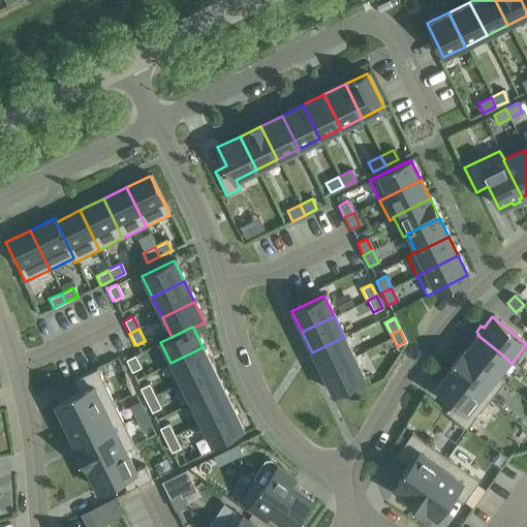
[(475,338),(463,352),(494,377),(495,376),(507,361),(508,360),(477,335),(475,338)]
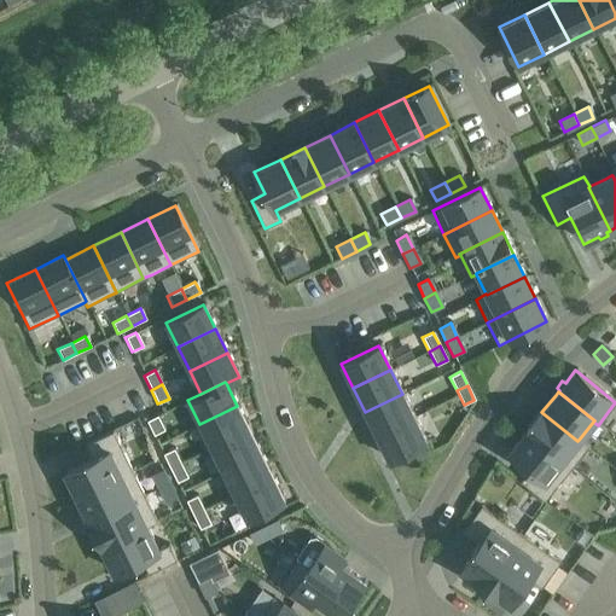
[(402,394),(365,412),(376,436),(413,417),(402,394)]
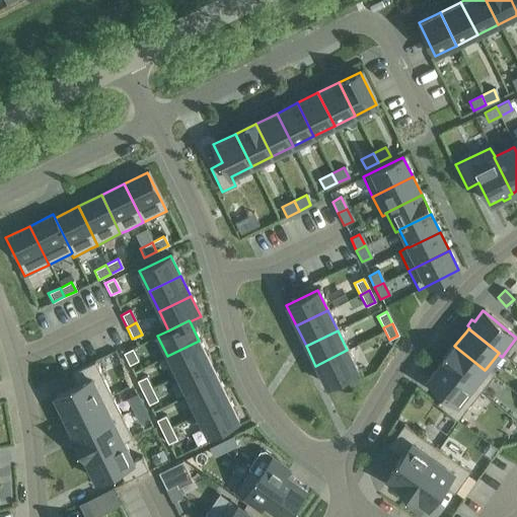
[(199,341),(167,356),(177,375),(209,360),(199,341)]
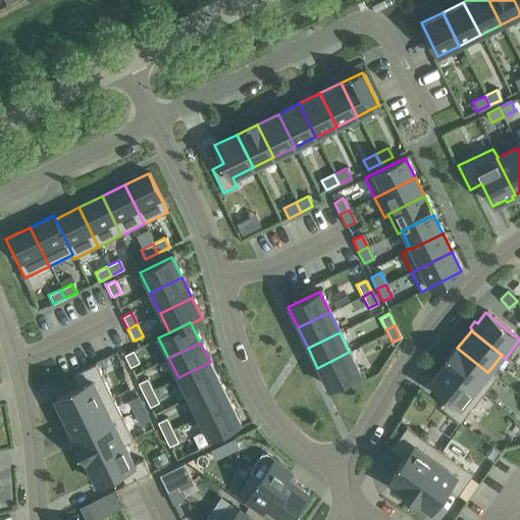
[(457,348),(444,364),(481,396),(496,377),(495,376),(488,371),(487,372),(457,348)]
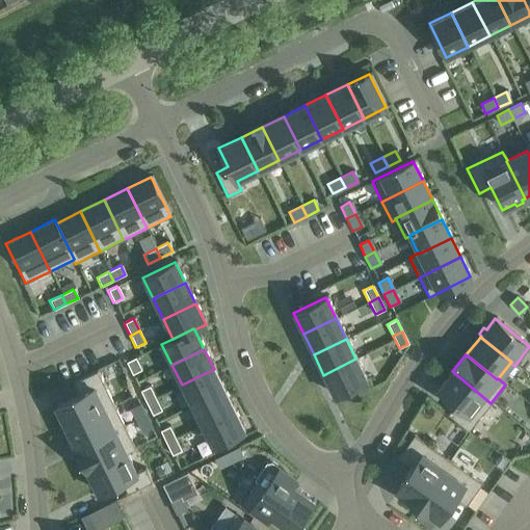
[(135,358),(126,363),(131,374),(140,370),(135,358)]
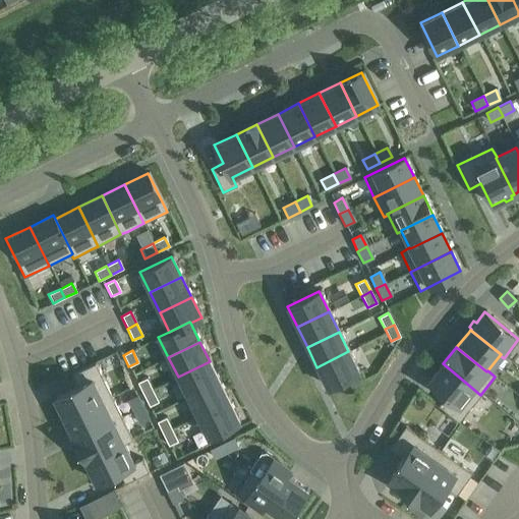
[(348,351),(316,367),(327,388),(358,371),(348,351)]
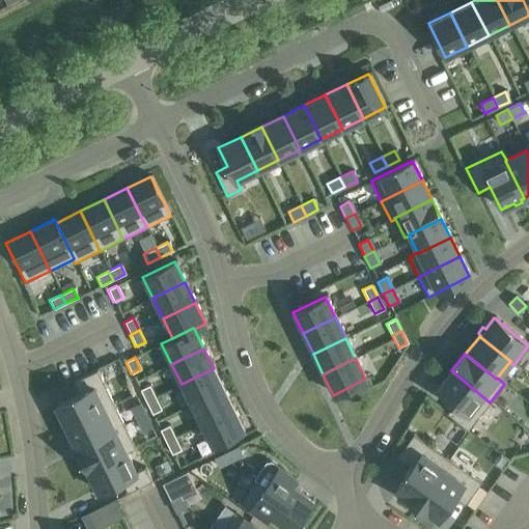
[(214,368),(182,384),(191,405),(223,389),(214,368)]
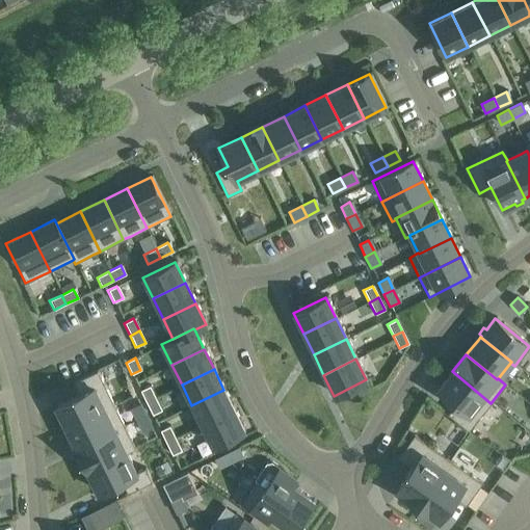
[(78,395),(55,406),(61,419),(58,420),(62,427),(64,426),(67,428),(104,409),(113,405),(97,371),(72,383),(78,395)]
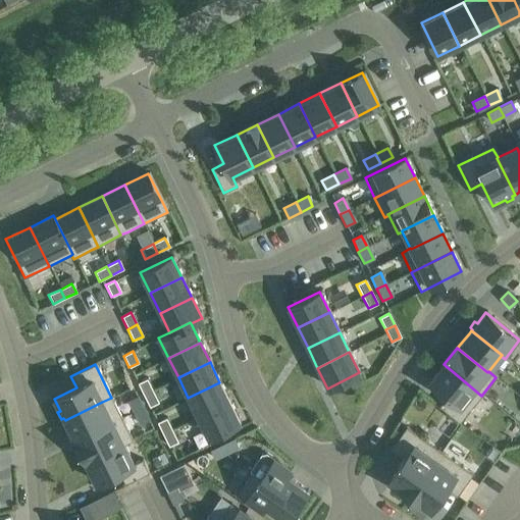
[(444,364),(429,382),(447,397),(438,407),(459,423),(481,396),(444,364)]
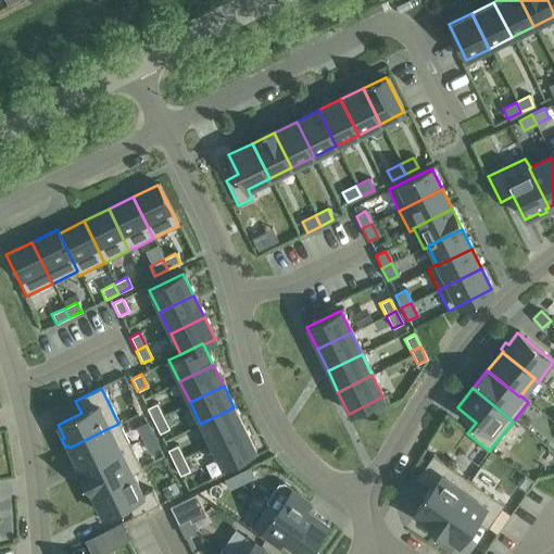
[(155,404),(146,408),(152,422),(162,416),(155,404)]
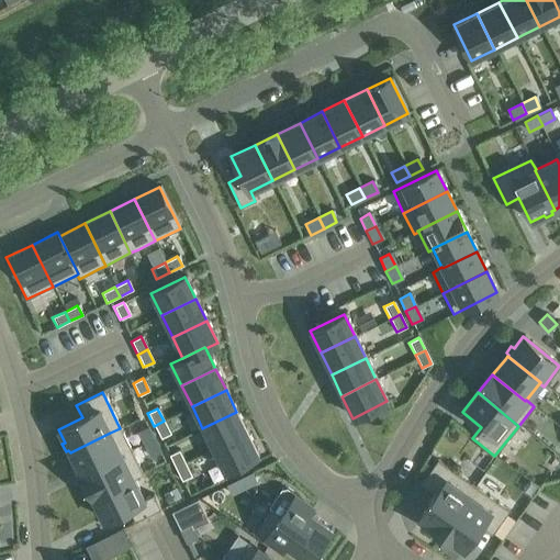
[(236,412),(202,428),(213,450),(247,433),(236,412)]
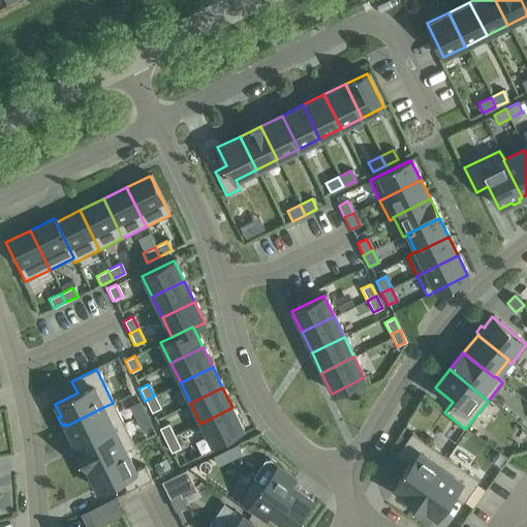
[(154,396),(145,401),(151,412),(160,408),(154,396)]
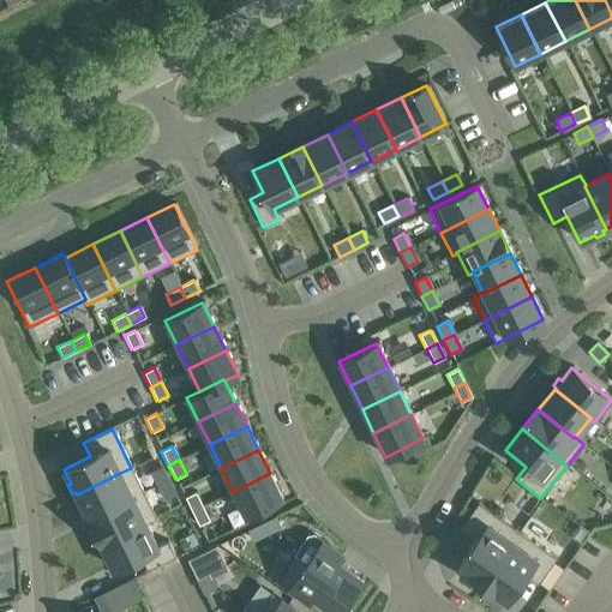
[(161,467),(150,472),(157,486),(168,480),(161,467)]
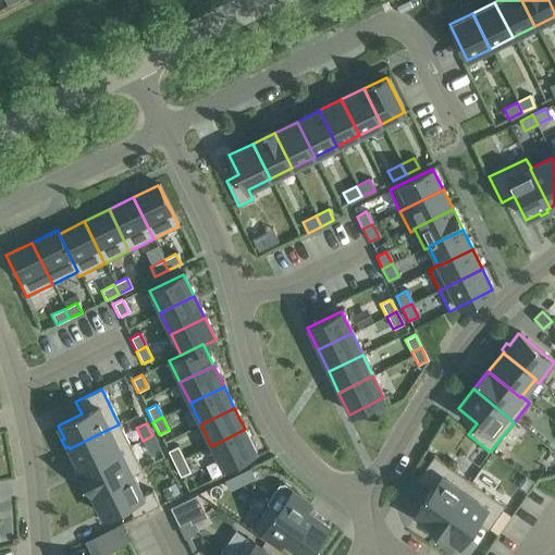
[(245,429),(211,446),(222,468),(256,451),(245,429)]
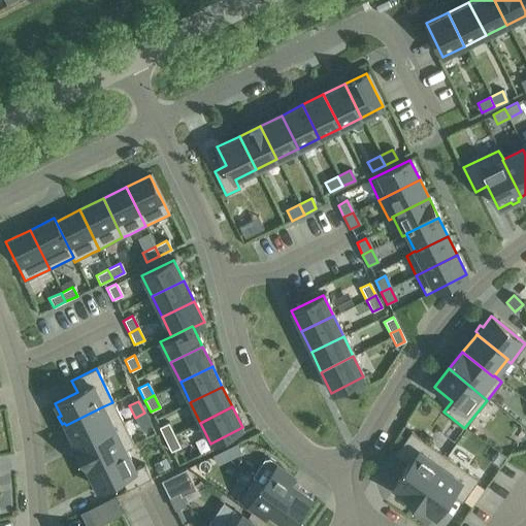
[(104,407),(66,426),(76,447),(114,428),(104,407)]
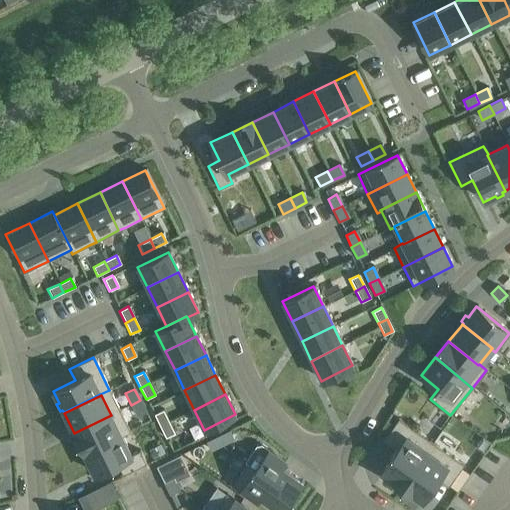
[(140,400),(131,405),(136,417),(145,412),(140,400)]
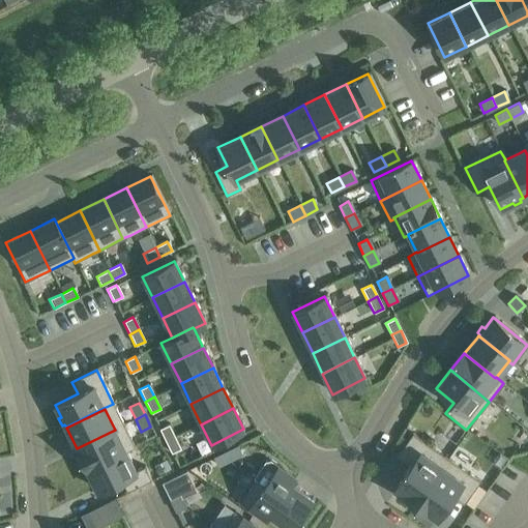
[(168,424),(158,430),(165,441),(174,437),(168,424)]
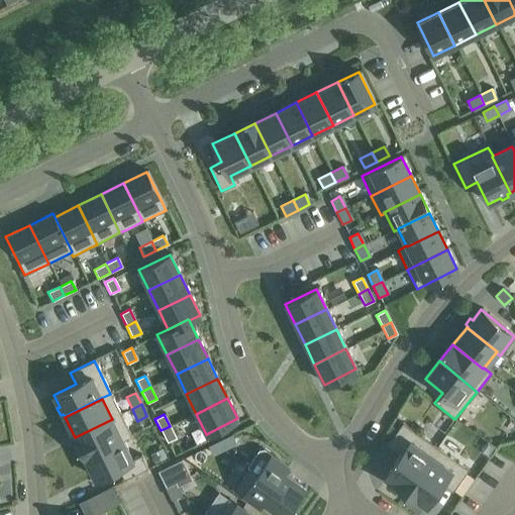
[(112,419),(75,437),(85,457),(122,439),(122,440),(130,436),(120,415),(112,419)]
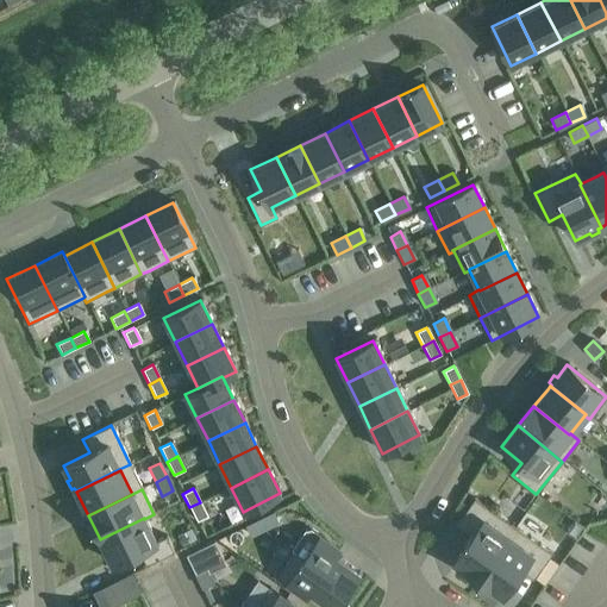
[(471,536),(454,562),(477,580),(513,529),(473,500),(455,525),(471,536)]
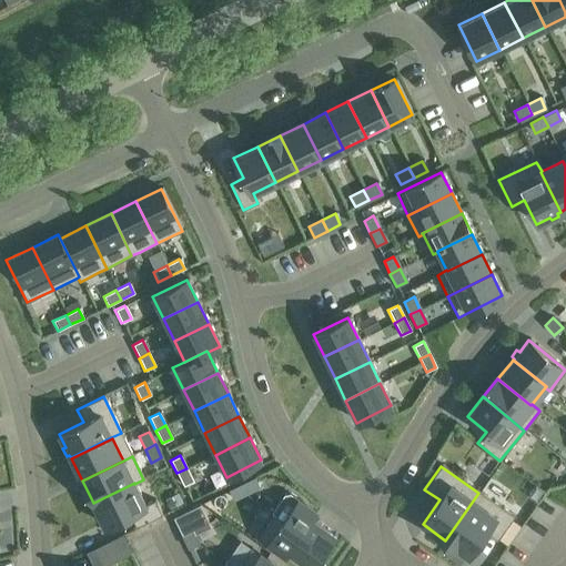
[(187,468),(177,473),(183,486),(193,482),(187,468)]
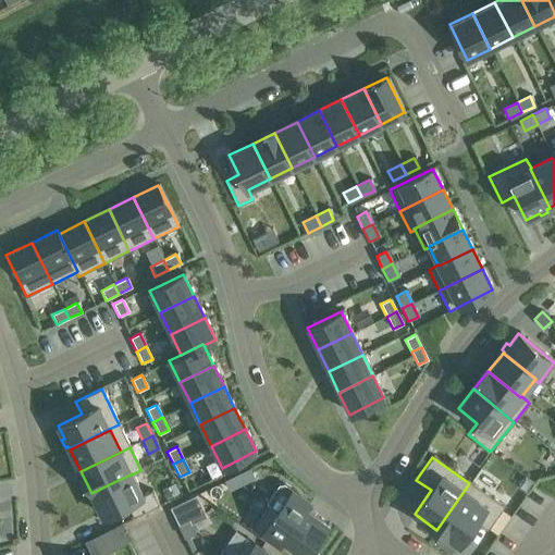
[(255,479),(249,469),(237,475),(242,484),(255,479)]
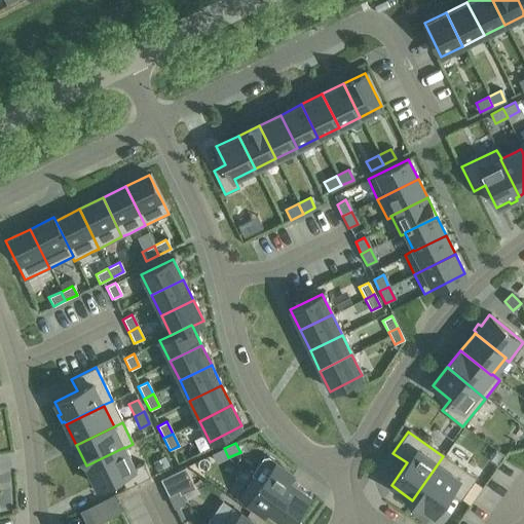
[(124,447),(86,465),(98,488),(120,477),(125,489),(150,477),(143,463),(135,469),(124,448),(124,447)]
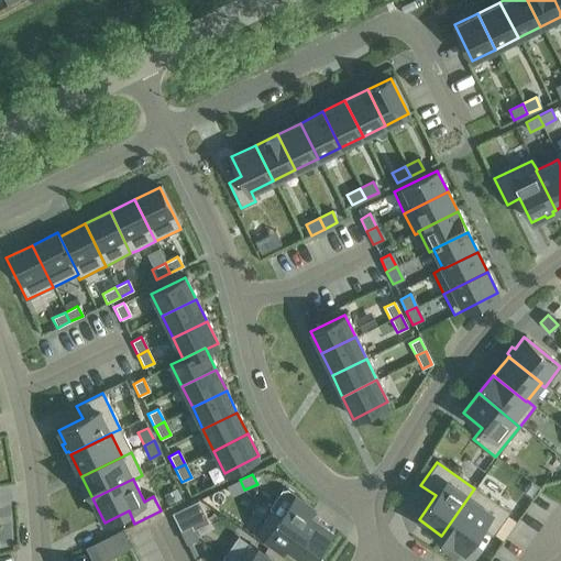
[(244,490),(240,480),(227,486),(231,496),(244,490)]
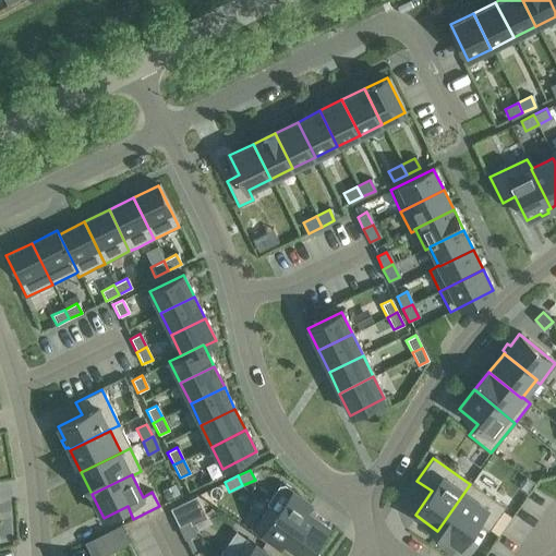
[(470,484),(437,531),(459,546),(476,522),(487,531),(504,507),(470,484)]
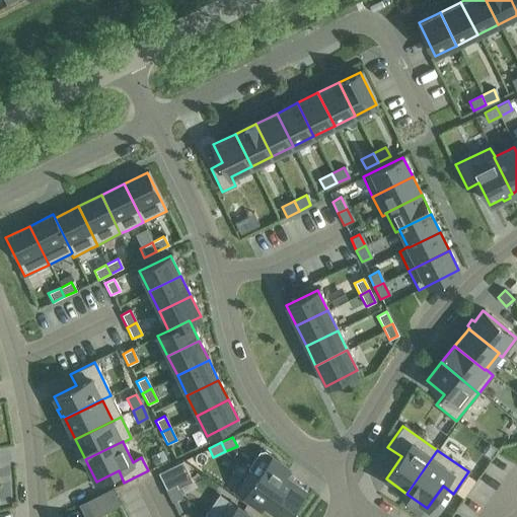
[(161,452),(151,457),(155,466),(166,460),(161,452)]
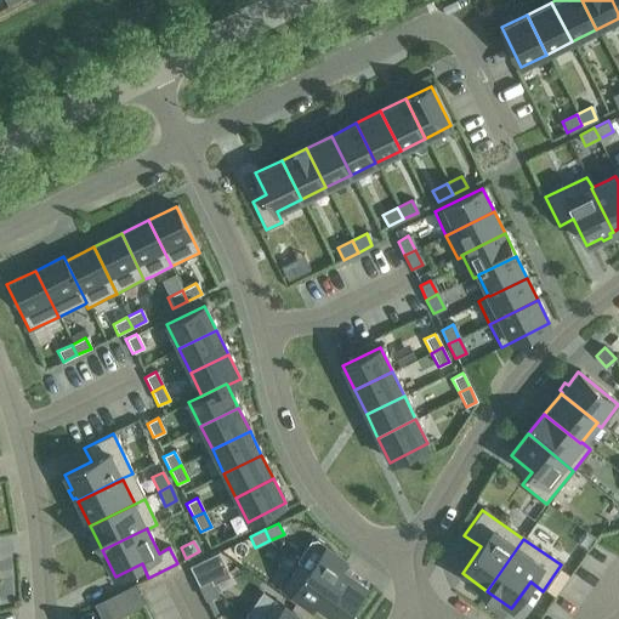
[(311,543),(296,562),(299,564),(353,603),(365,585),(340,567),(344,561),(325,547),(325,549),(316,541),(311,543)]
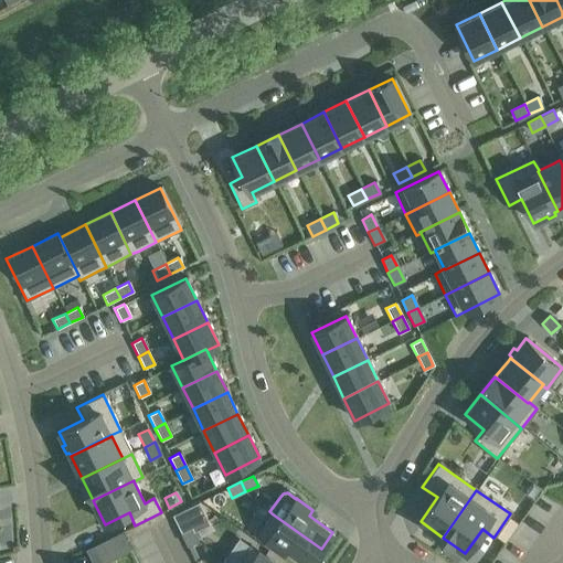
[(198,502),(171,516),(180,533),(206,520),(198,502)]
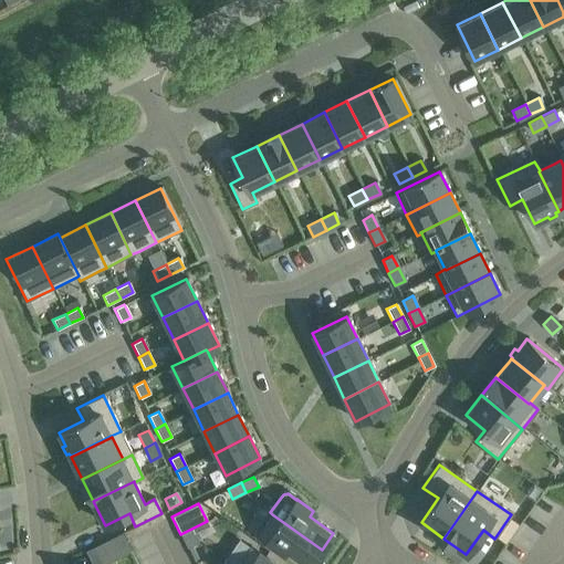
[(272,514),(257,536),(283,555),(286,550),(307,563),(312,563),(322,550),(272,514)]
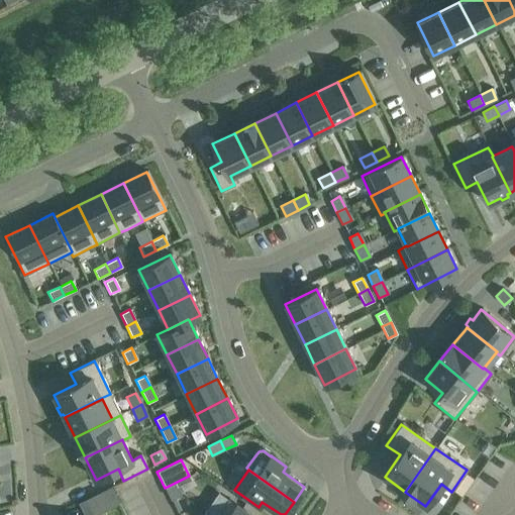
[(174,484),(165,489),(171,500),(180,496),(174,484)]
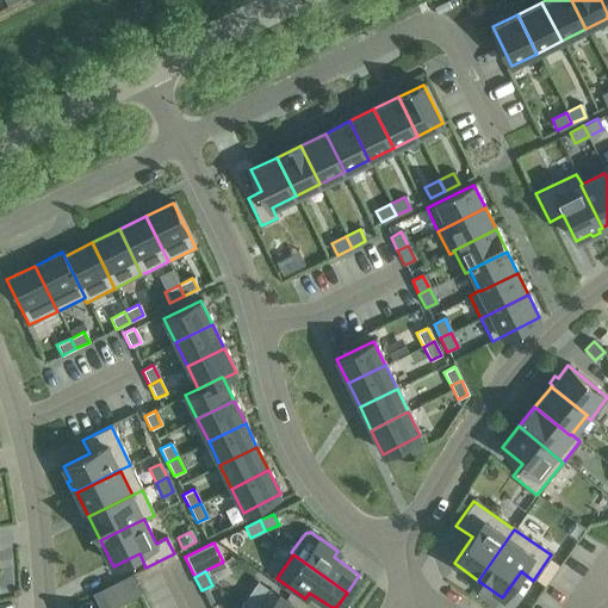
[(109,585),(92,594),(99,607),(112,607),(118,605),(110,585),(109,585)]
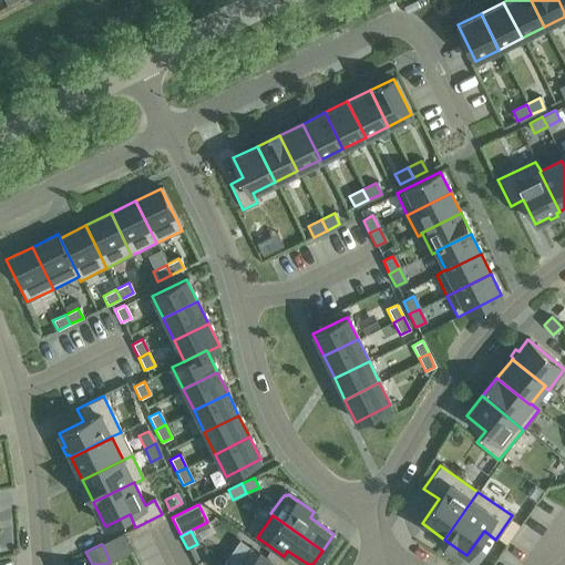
[(239,563),(238,564),(273,564),(250,548),(239,563)]
